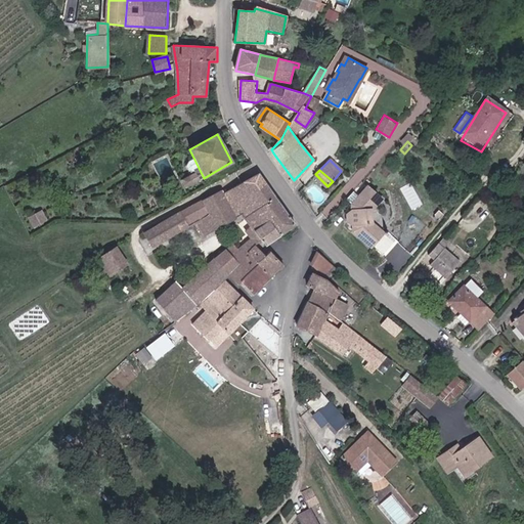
[(197,172),(182,177),(185,186),(200,180),(197,172)]
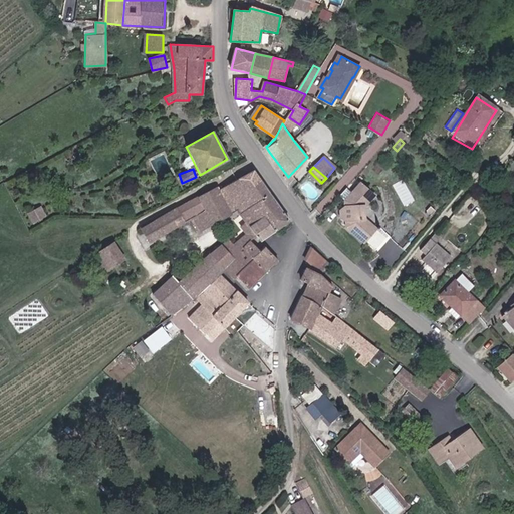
[(289,221),(255,170),(220,190),(233,212),(237,209),(246,222),(254,234),(258,241),(289,221)]
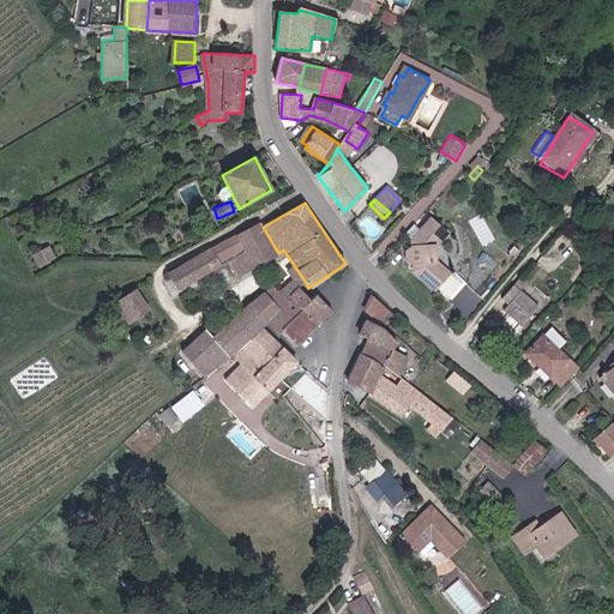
[(411,238),(411,247),(409,250),(410,262),(413,264),(414,270),(434,288),(449,272),(439,264),(437,266),(431,262),(429,245),(434,239),(438,241),(445,232),(431,217),(421,228),(411,238)]
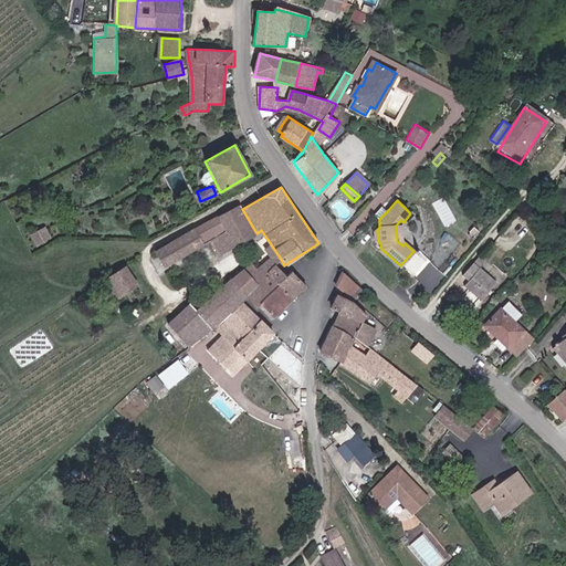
[(242,209),(240,203),(195,227),(157,250),(167,266),(209,243),(217,258),(257,233),(242,209)]
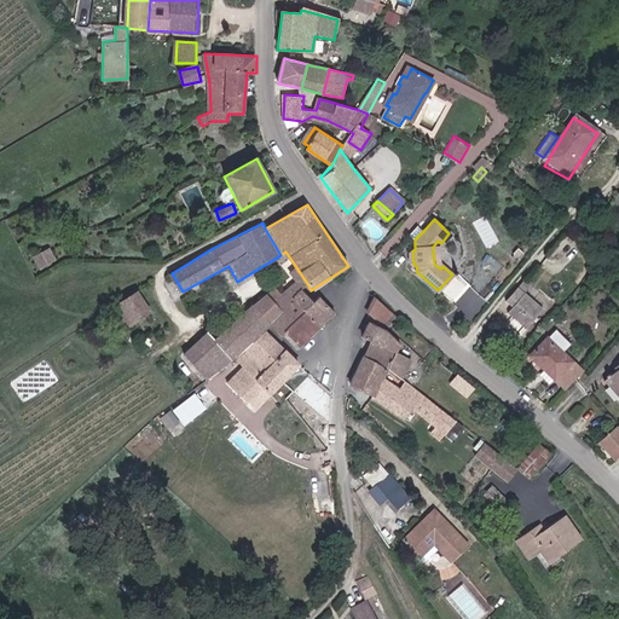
[(415,239),(424,230),(417,224),(409,235),(415,239)]
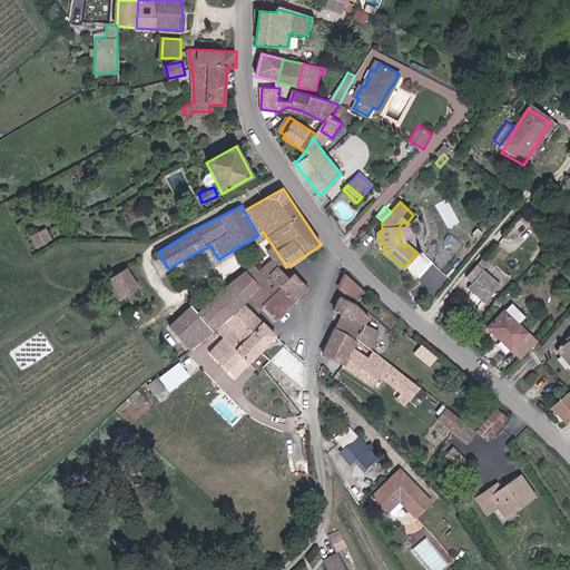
[(48,227),(31,233),(36,245),(52,241),(48,227)]
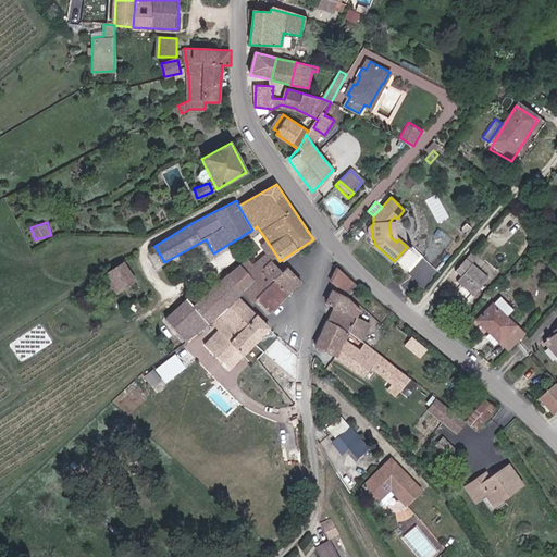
[(240,263),(256,280),(242,292),(250,301),(256,297),(275,279),(284,272),(271,258),(275,254),(267,240),(260,246),(265,252),(255,262),(249,256),(240,263)]
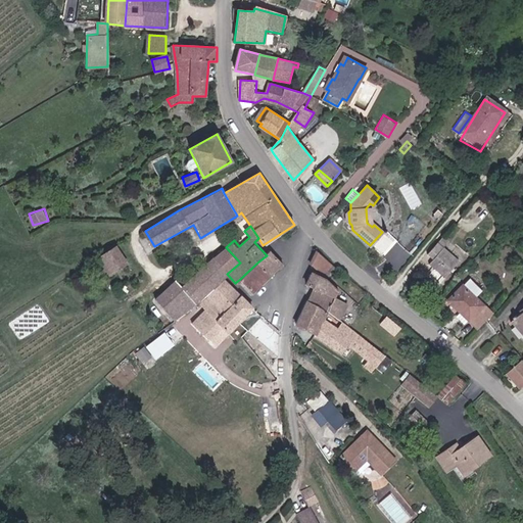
[(387,230),(373,244),(384,254),(397,240),(387,230)]
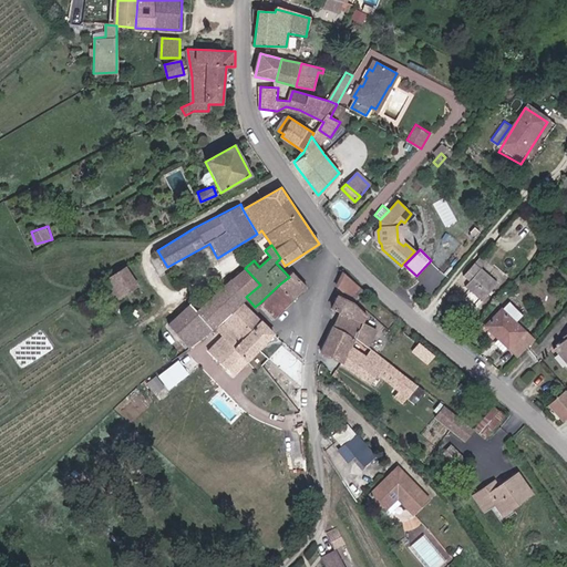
[(483,257),(465,276),(470,280),(466,285),(481,299),(497,281),(483,269),(488,263),(483,257)]
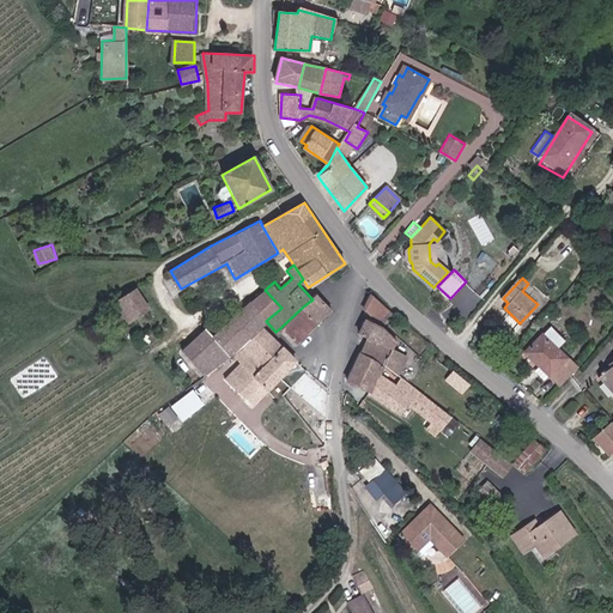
[(234,354),(262,326),(266,321),(281,308),(265,290),(237,314),(211,334),(205,327),(181,349),(202,377),(212,370),(234,354)]
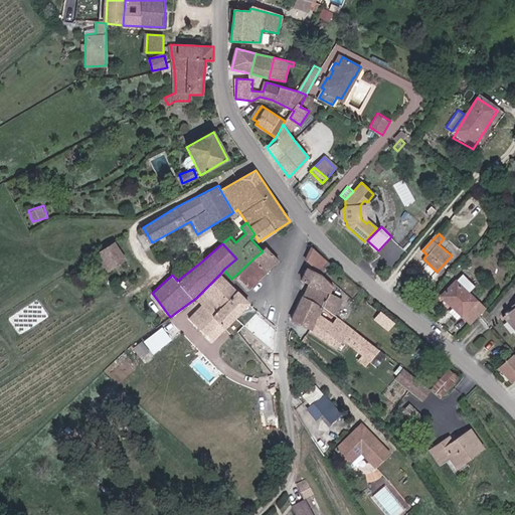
[(111,246),(96,256),(105,272),(120,263),(111,246)]
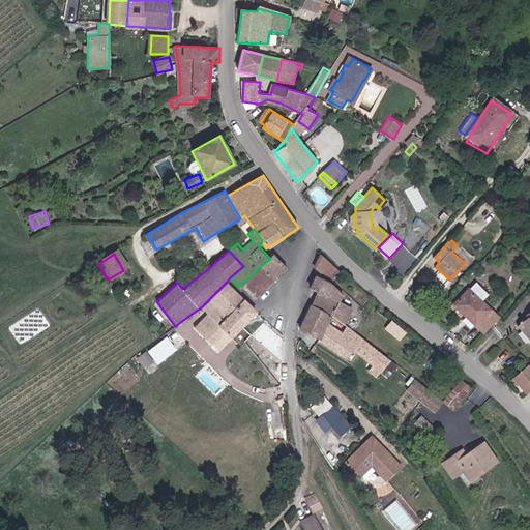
[(262,265),(273,278),(286,267),(274,255),(270,259),(262,265)]
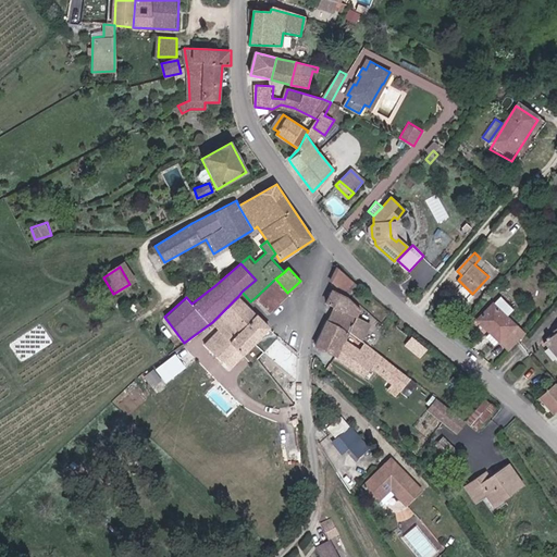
[(337,269),(332,281),(347,289),(353,281),(337,269)]
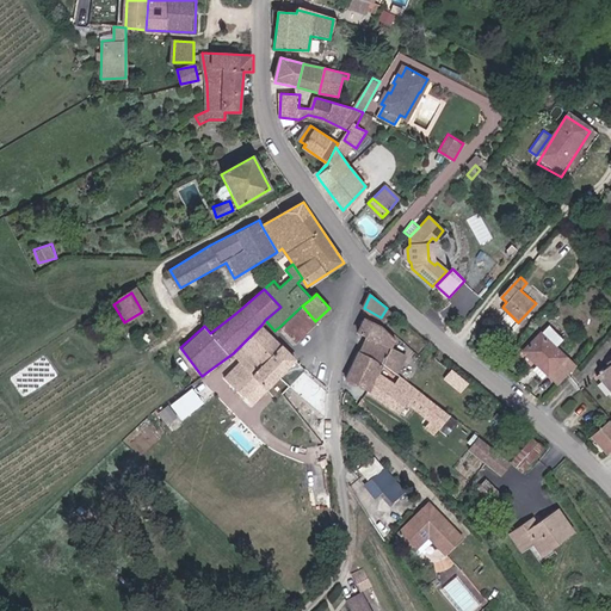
[(302,306),(281,326),(294,340),(315,321),(302,306)]
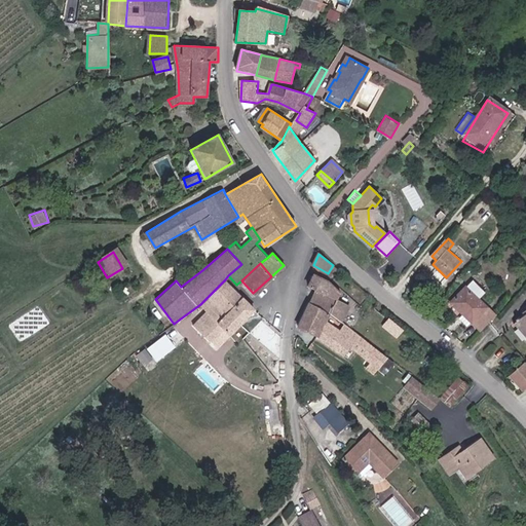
[(314,292),(308,302),(343,322),(348,307),(337,300),(340,292),(313,273),(307,288),(314,292)]
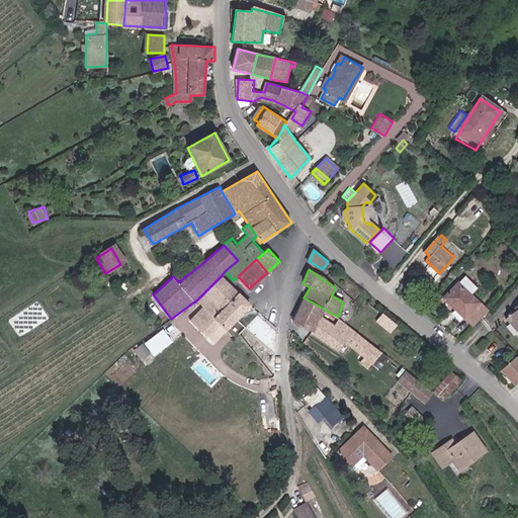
[(226,329),(251,305),(238,291),(222,275),(197,299),(203,306),(189,321),(207,338),(221,324),(226,329)]
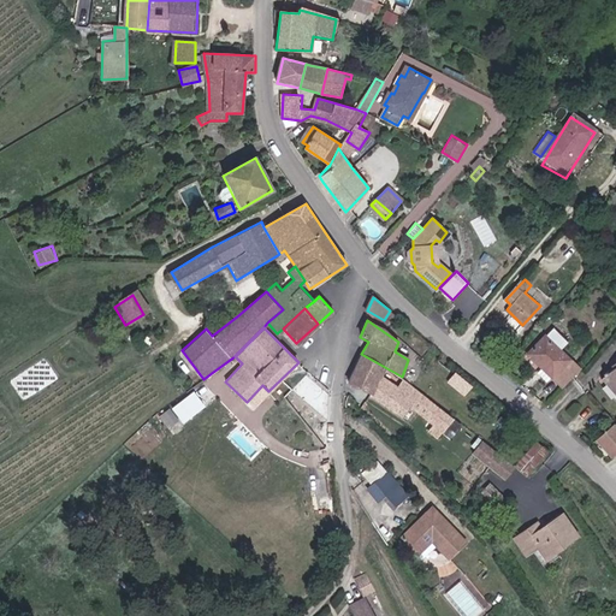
[(555,330),(531,356),(546,369),(548,367),(567,385),(579,369),(560,353),(568,342),(555,330)]
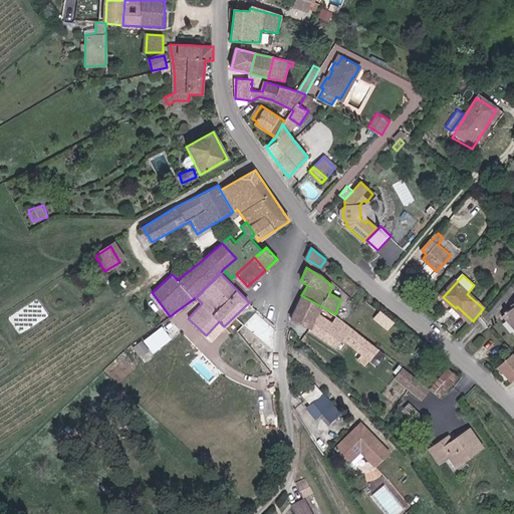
[(335,314),(301,295),(290,318),(310,327),(309,330),(337,348),(343,339),(360,353),(356,358),(366,366),(379,348),(335,314)]
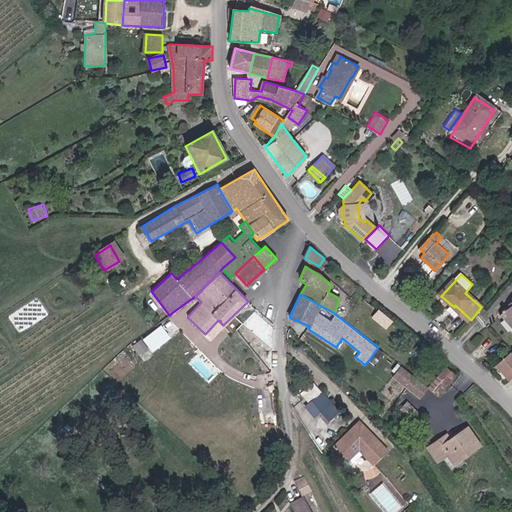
[(511,299),(509,302),(511,305),(501,313),(511,325),(511,299)]
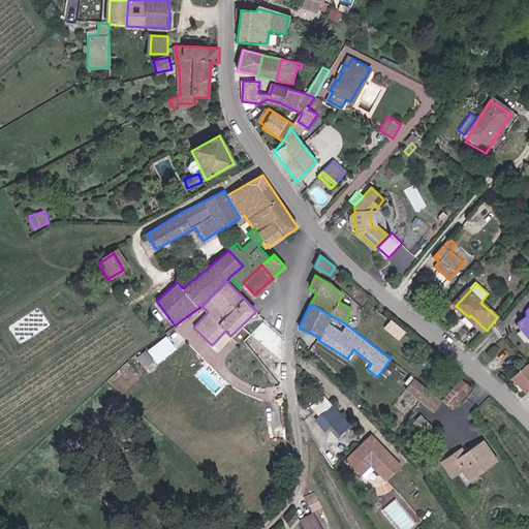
[(400,339),(406,331),(391,319),(384,328),(400,339)]
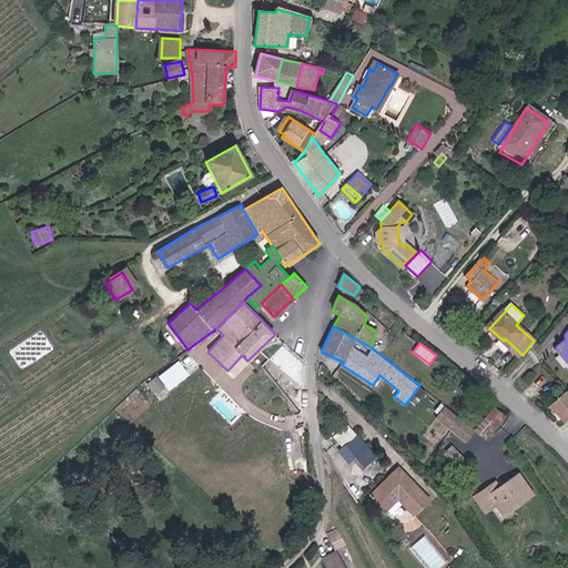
[(189,351),(159,376),(171,391),(201,366),(189,351)]
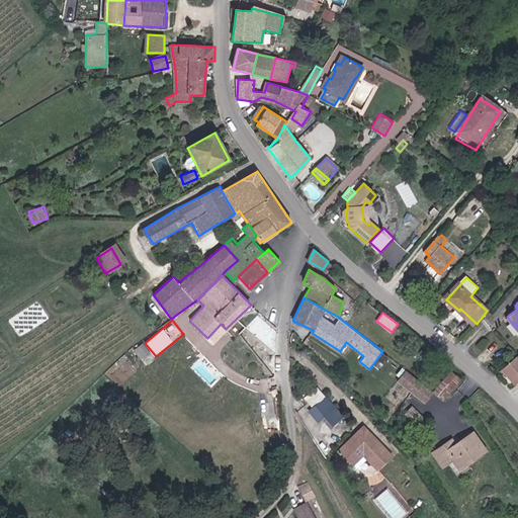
[(144,342),(135,349),(143,359),(152,353),(144,342)]
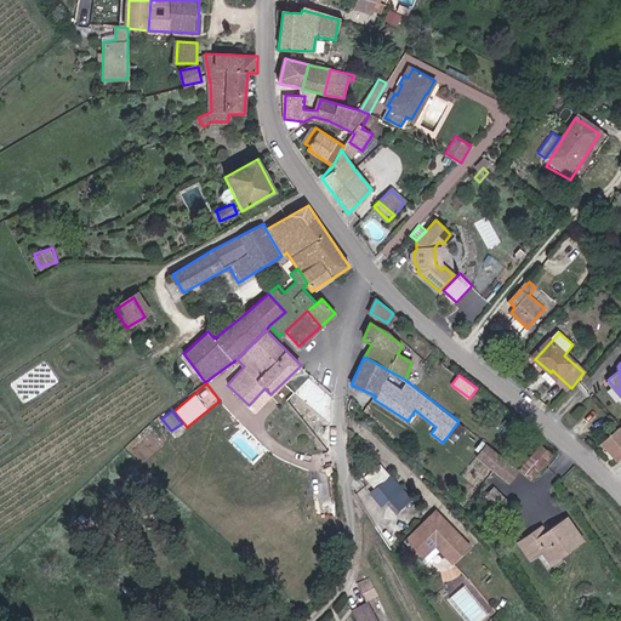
[(620,432),(617,427),(602,443),(617,460),(620,456),(620,432)]
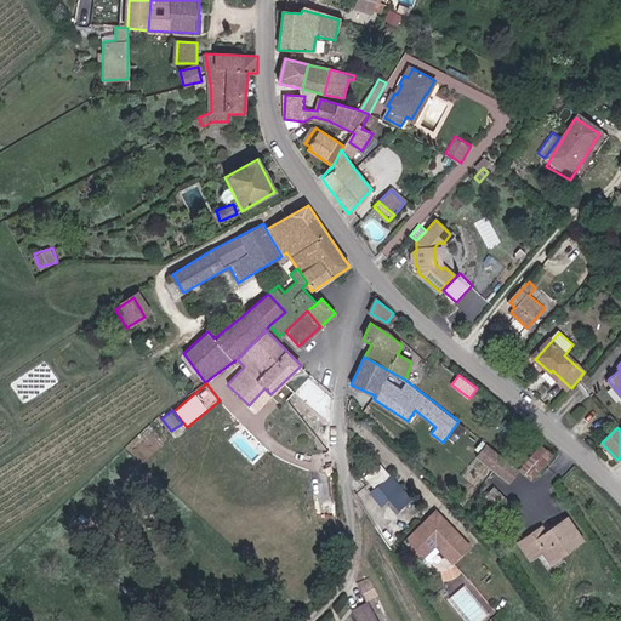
[(540,442),(519,468),(534,479),(554,453),(540,442)]
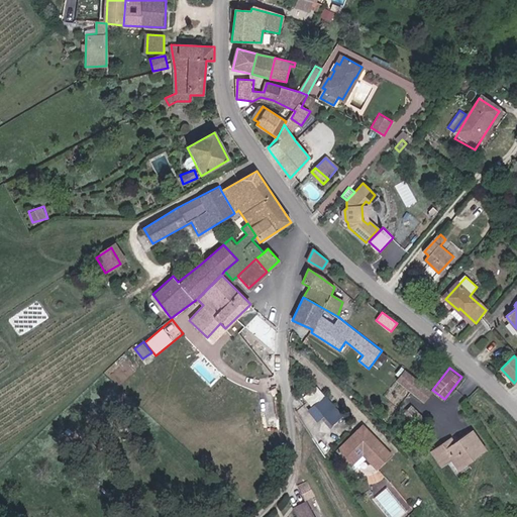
[(425,403),(432,392),(404,372),(397,383),(425,403)]
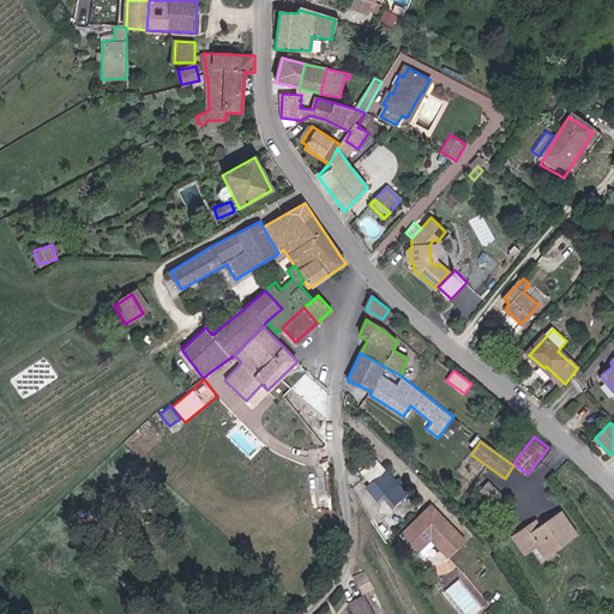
[(375,457),(360,470),(369,481),(385,469),(375,457)]
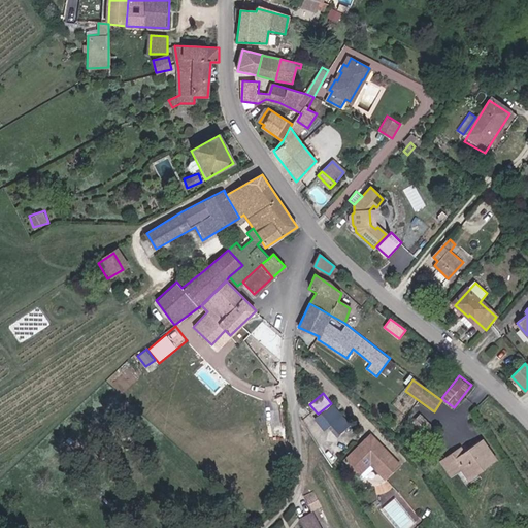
[(324,431),(329,427),(337,437),(351,427),(334,405),(315,420),(324,431)]
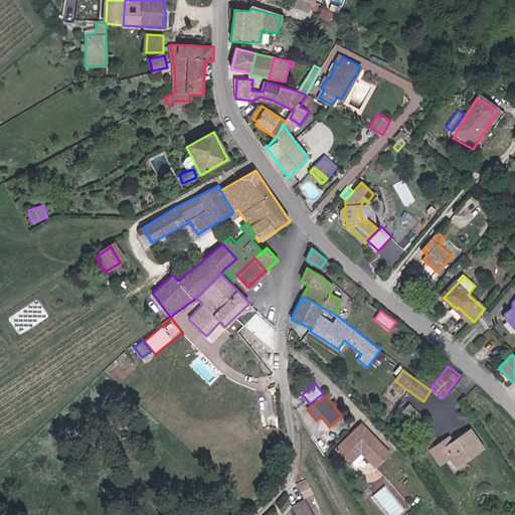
[(359,450),(362,452),(377,467),(391,453),(361,424),(336,451),(347,462),(359,450)]
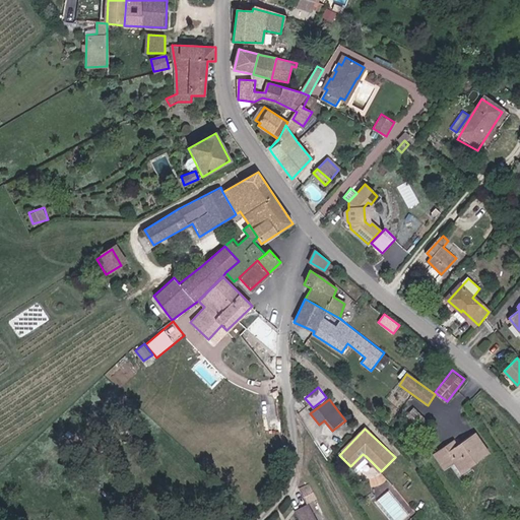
[(454,458),(462,470),(488,453),(475,434),(449,451),(445,446),(432,455),(440,467),(454,458)]
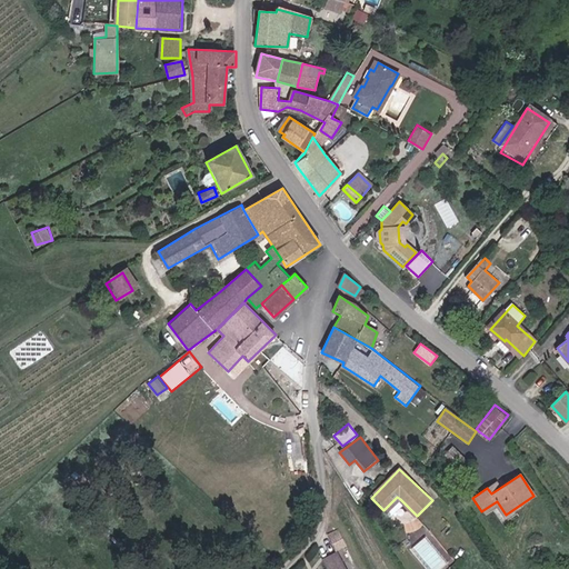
[(387,512),(400,499),(397,497),(383,510),(387,512)]
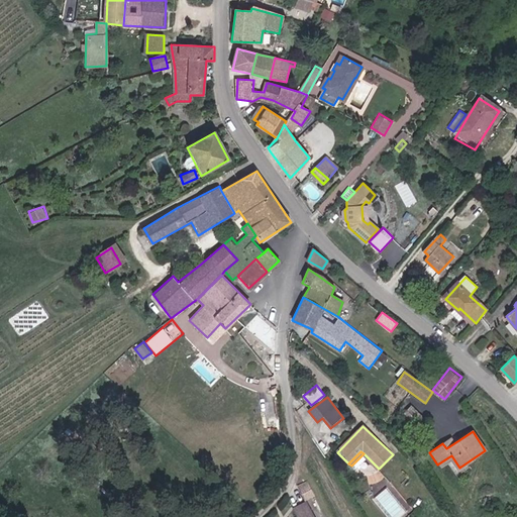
[(298,484),(306,500),(315,495),(308,480),(298,484)]
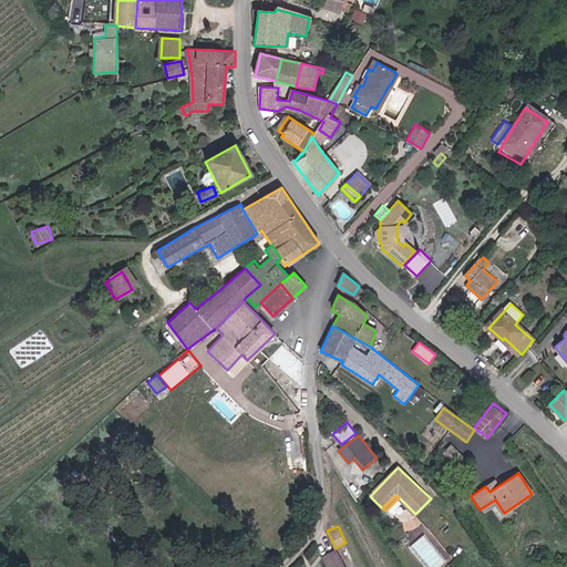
[(327,566),(343,566),(337,552),(323,558),(327,566)]
